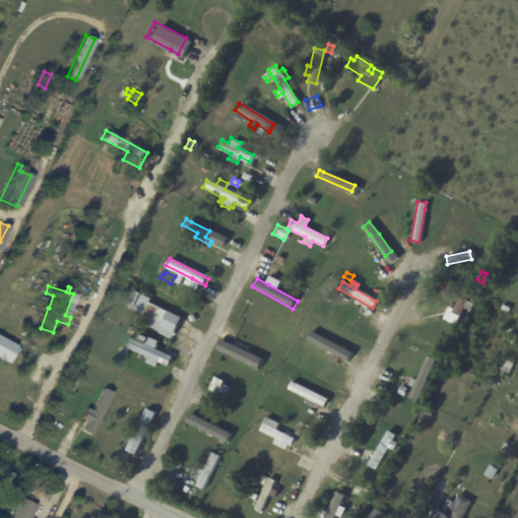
[(138,293),(149,298),(147,302),(179,317),(170,335),(171,335),(170,338),(156,332),(156,330),(143,324),(147,317),(122,305),(125,300),(131,288),(138,293)]
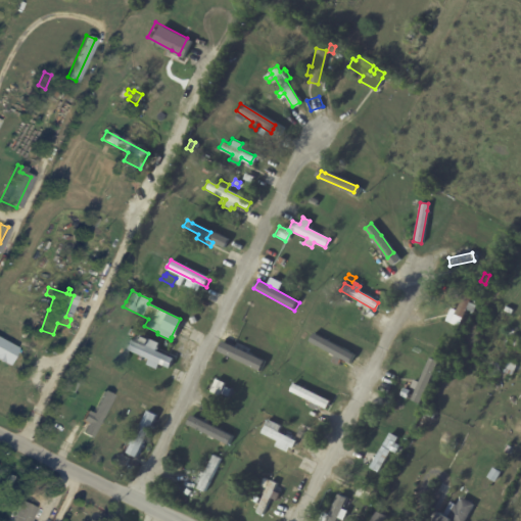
[(128,295),(126,300),(120,297),(122,292),(128,295)]
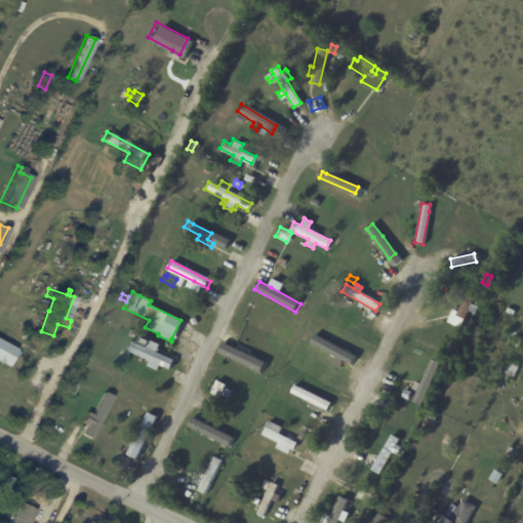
[(446,317),(449,311),(454,313),(464,293),(472,296),(470,303),(477,306),(474,313),(467,310),(458,327),(445,321),(446,317)]
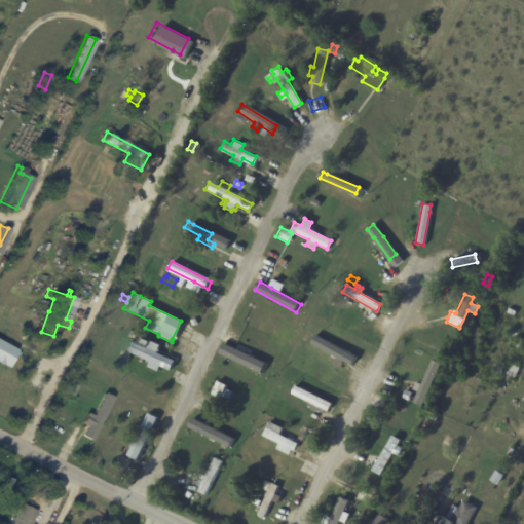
[(136,333),(133,338),(125,335),(127,329),(136,332),(136,333)]
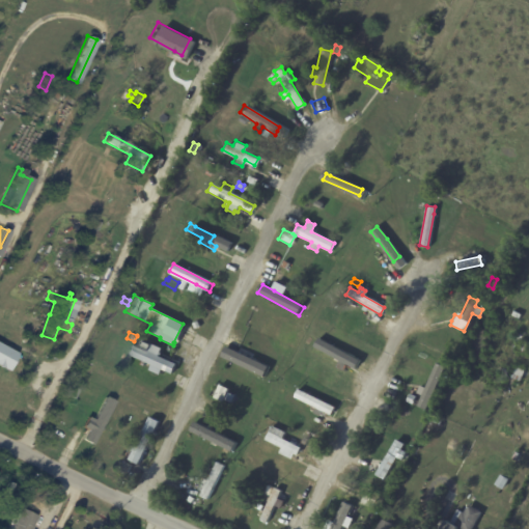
[(340,360),(314,346),(319,338),(351,355),(346,363),(340,360)]
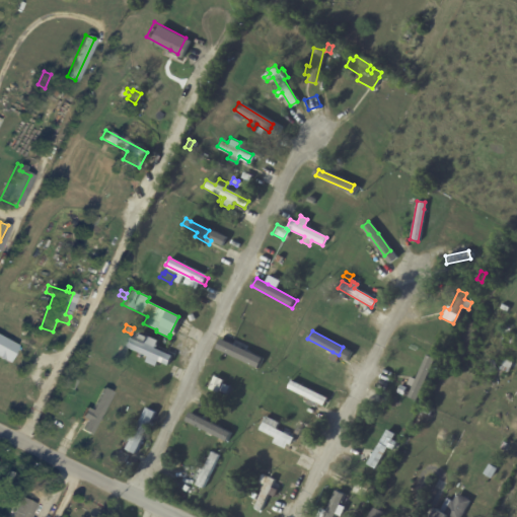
[(145,336),(156,341),(154,344),(156,345),(154,348),(153,347),(152,348),(168,356),(164,365),(156,361),(153,366),(144,362),(146,357),(123,346),(127,336),(131,339),(134,333),(145,338),(145,336)]
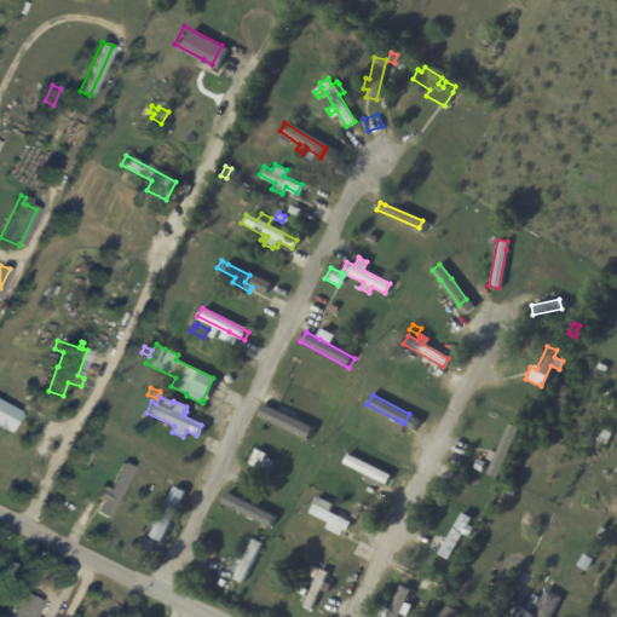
[(297,408),(304,411),(299,421),(311,427),(306,437),(304,436),(300,443),(287,437),(290,430),(261,415),(267,404),(289,416),(294,407),(297,408)]
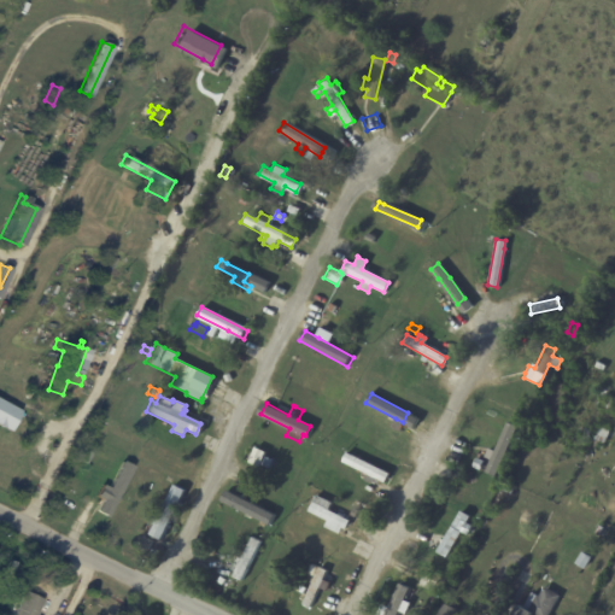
[(597,426),(608,432),(601,445),(591,440),(597,426)]
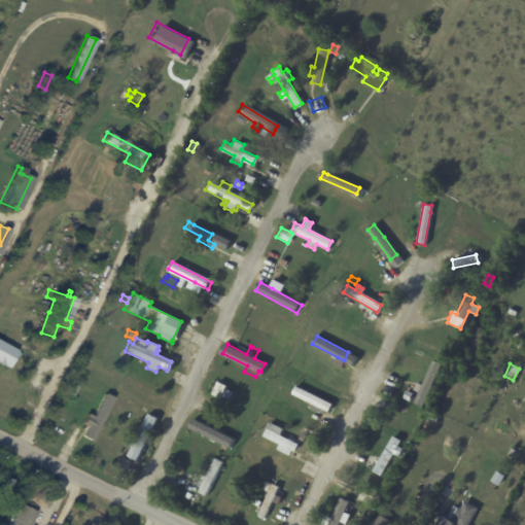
[(498,375),(495,366),(501,364),(504,373),(498,375)]
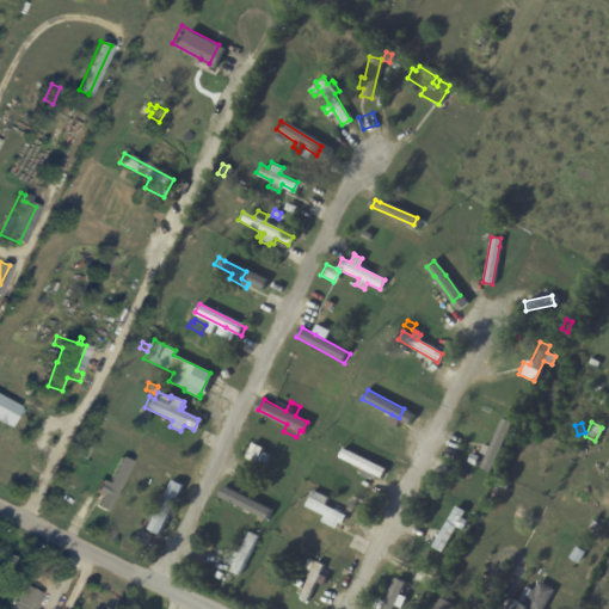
[(88,448),(82,457),(72,451),(78,441),(88,448)]
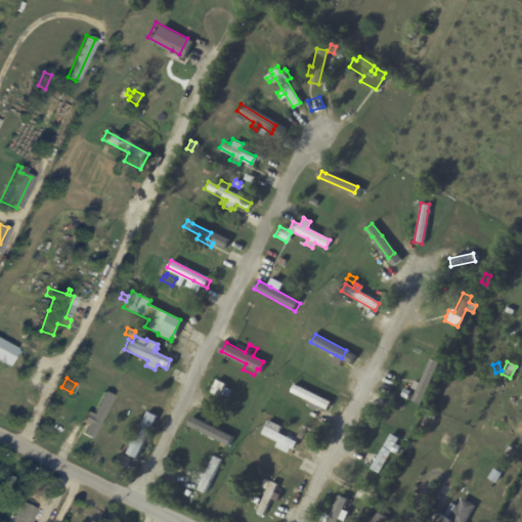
[(209,391),(214,378),(224,383),(218,395),(209,391)]
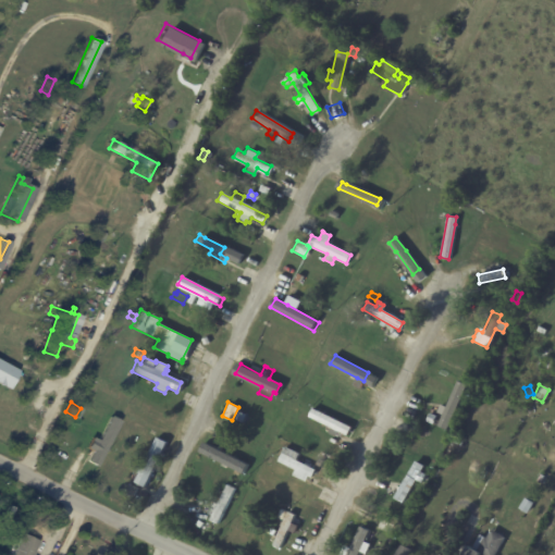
[(347,432),(346,434),(338,430),(335,435),(329,432),(331,428),(307,416),(311,407),(349,427),(347,432)]
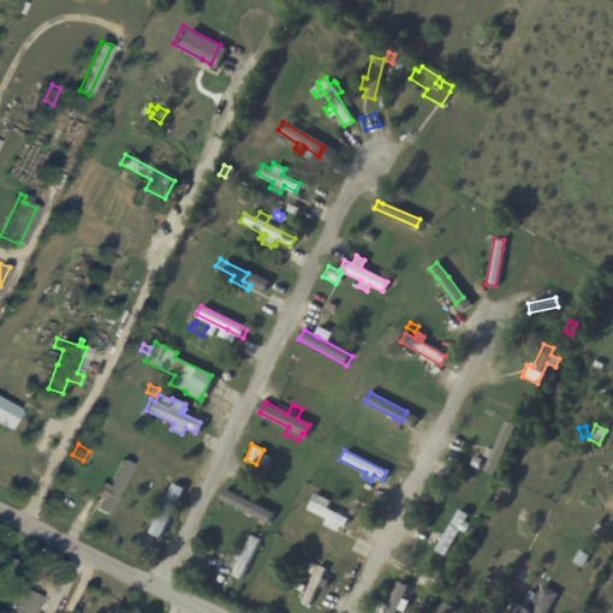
[(260,462),(263,453),(272,457),(268,466),(260,462)]
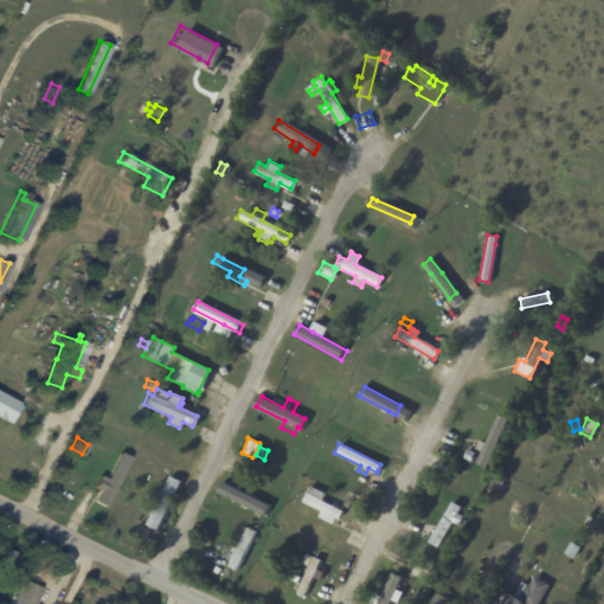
[(461,458),(466,449),(473,453),(468,462),(461,458)]
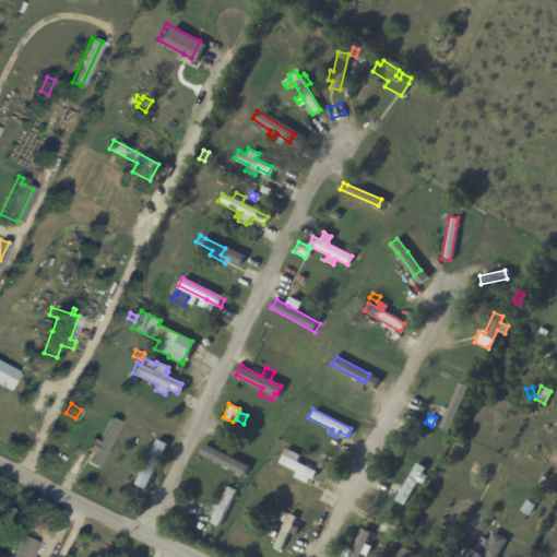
[(115,431),(96,464),(90,460),(93,454),(89,451),(94,442),(98,445),(108,427),(115,431)]
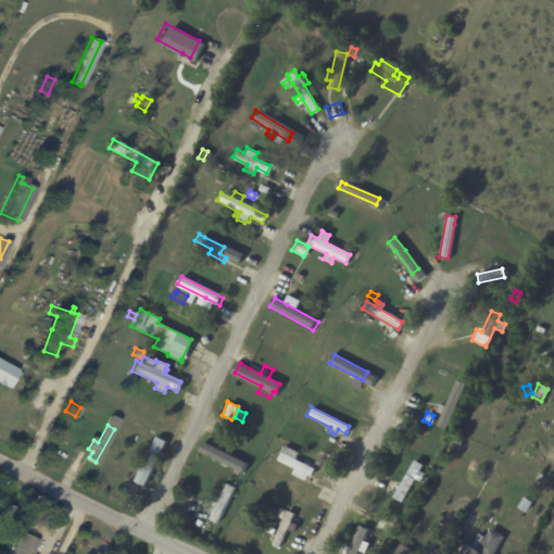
[(164,441),(160,451),(162,452),(160,457),(158,456),(143,486),(133,480),(137,471),(129,467),(135,457),(142,461),(154,436),(165,440),(164,441)]
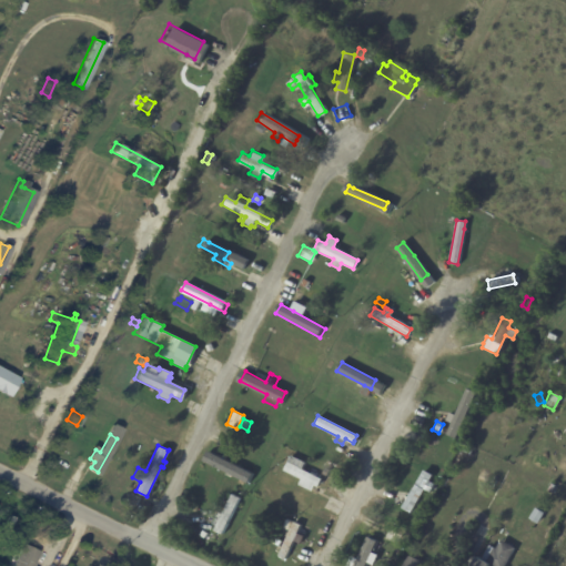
[(224,453),(235,457),(233,463),(240,465),(236,473),(208,461),(210,453),(215,455),(218,451),(224,453)]
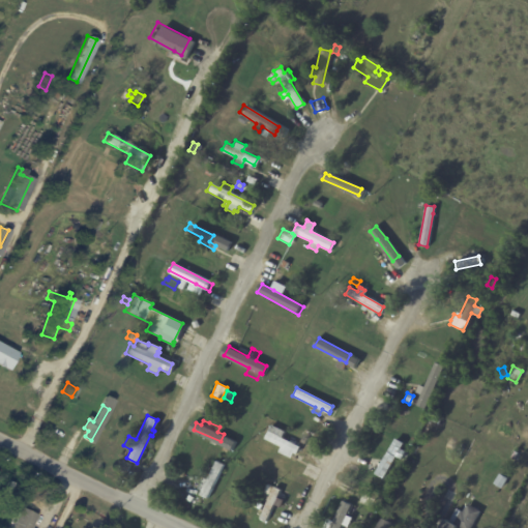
[(297,446),(298,447),(295,455),(293,453),(290,459),(277,451),(280,447),(263,438),(270,424),(284,431),(281,438),(297,446)]
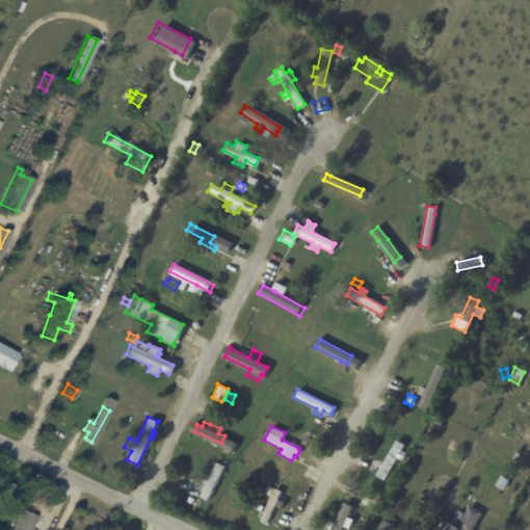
[(373,469),(372,468),(377,460),(382,464),(396,440),(403,445),(401,449),(407,452),(402,460),(402,459),(400,462),(401,464),(397,471),(391,467),(382,480),(375,475),(377,472),(373,469)]
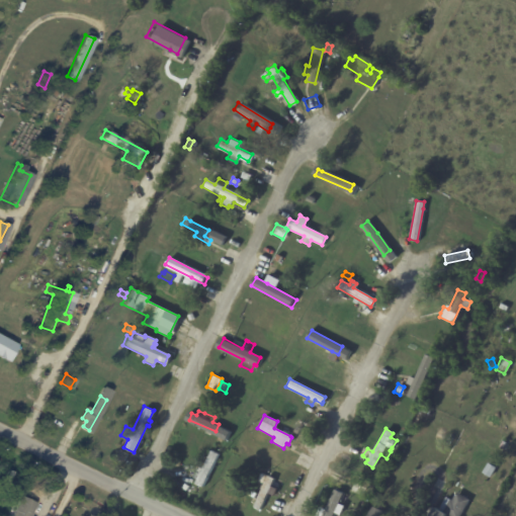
[(506,443),(502,449),(497,447),(501,440),(506,443)]
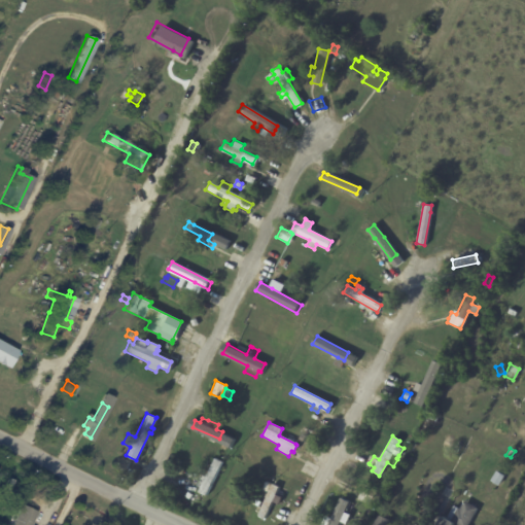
[(123,457),(130,461),(124,473),(116,468),(121,457),(123,457)]
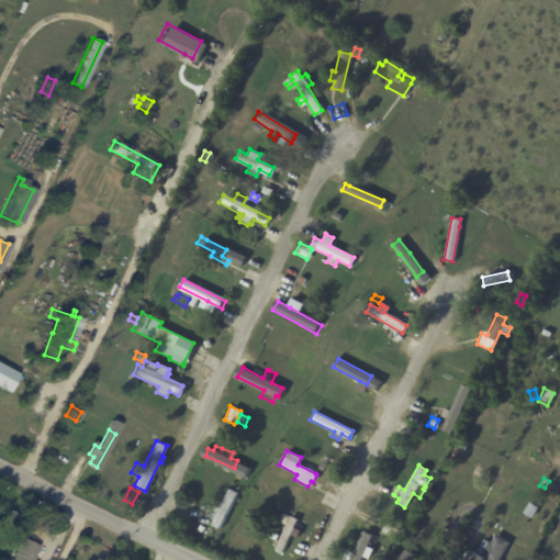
[(236,492),(217,528),(210,524),(213,516),(209,514),(213,504),(217,506),(227,488),(236,492)]
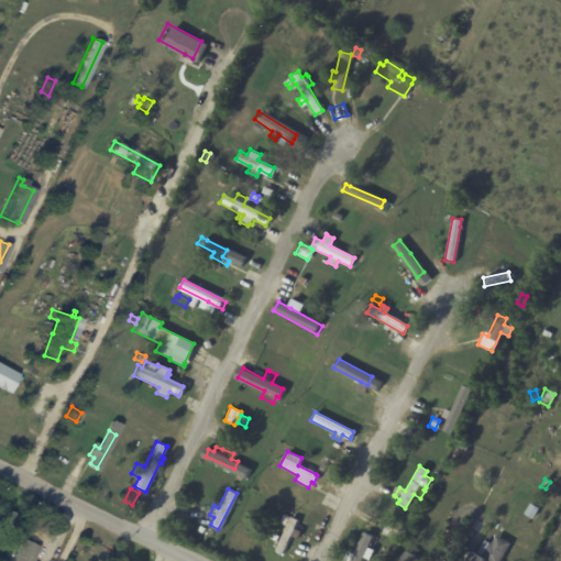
[(531,505),(537,508),(530,519),(523,514),(529,504),(531,505)]
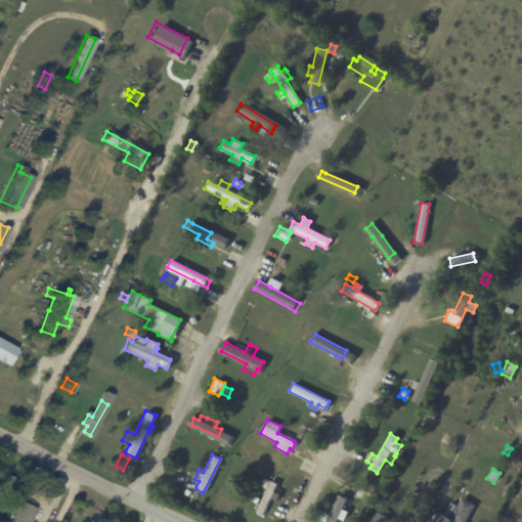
[(2,487),(5,475),(10,477),(7,488),(2,487)]
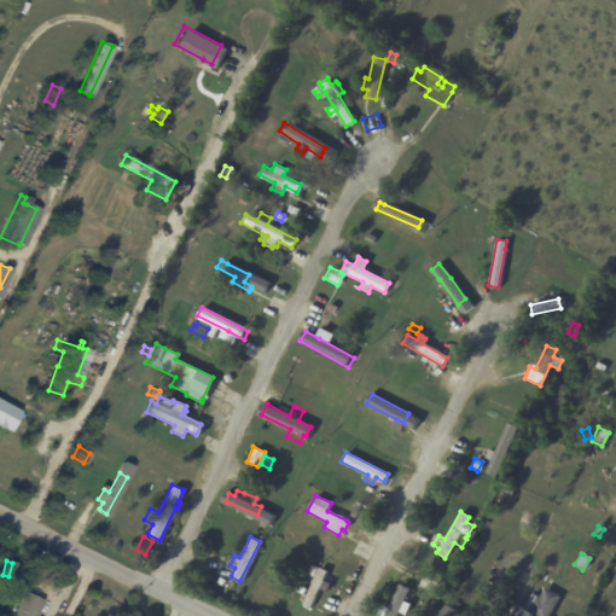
[(306,574),(309,564),(315,567),(312,576),(306,574)]
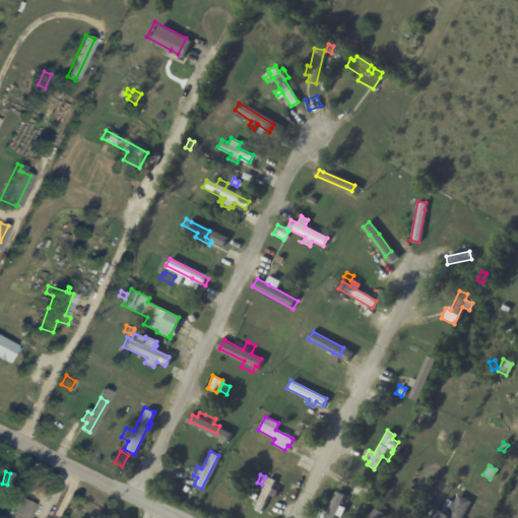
[(269,491),(260,511),(253,508),(267,477),(274,480),(269,491)]
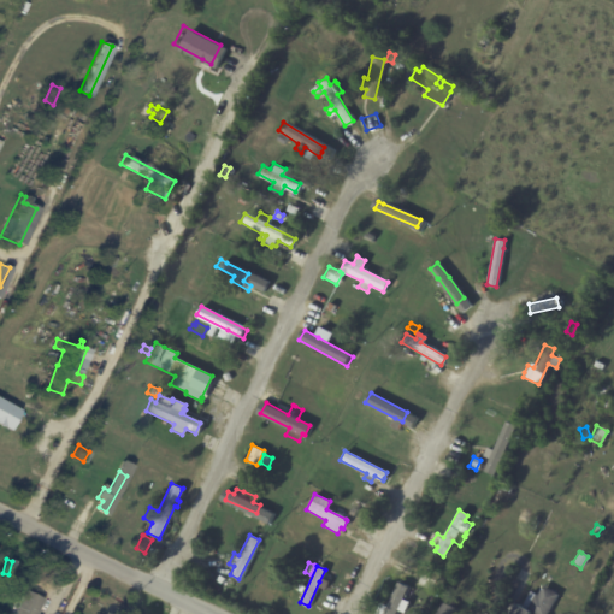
[(389,577),(393,570),(400,573),(400,574),(402,576),(400,582),(389,577)]
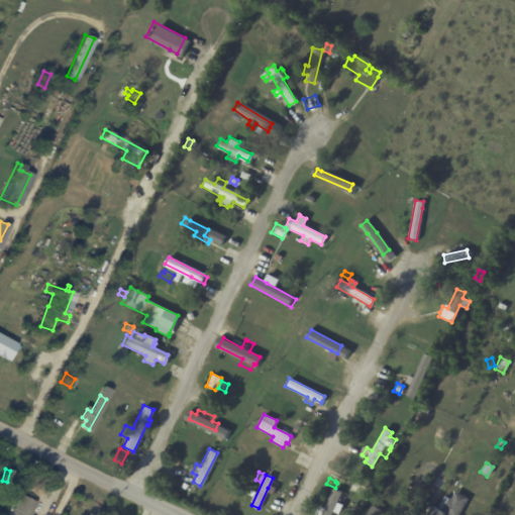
[(320,514),(333,488),(341,491),(330,514),(320,514)]
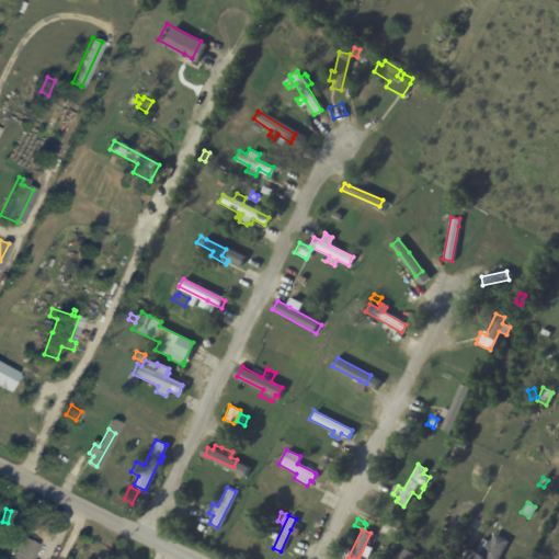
[(508,540),(495,558),(487,558),(482,556),(480,558),(463,558),(468,550),(474,552),(482,538),(488,542),(493,533),(508,540)]
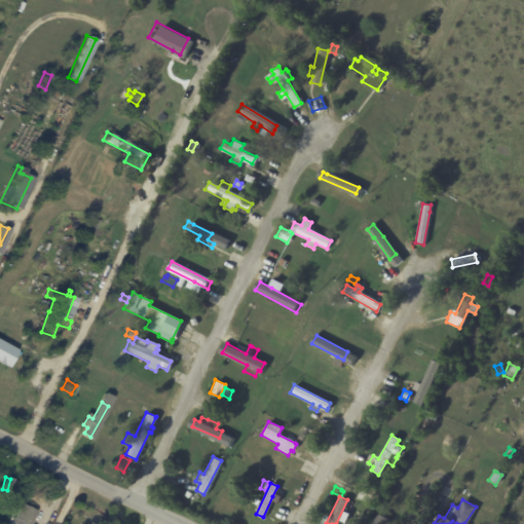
[(27,523),(8,523),(19,502),(34,510),(27,523)]
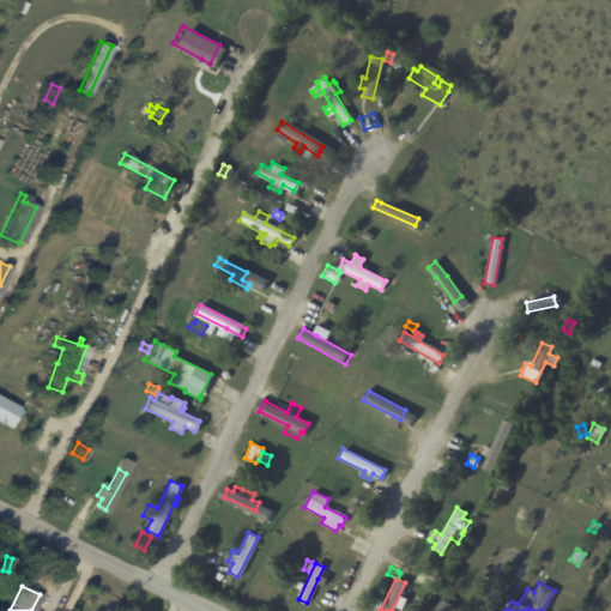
[(451,606),(448,610),(431,610),(437,599),(451,606)]
